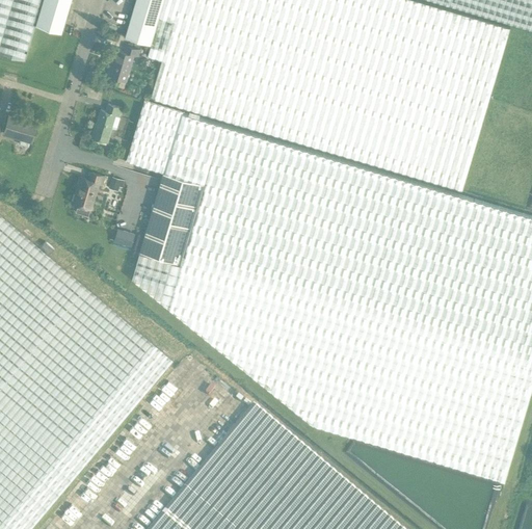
[(0,0),(0,56),(25,63),(36,26),(44,0),(0,0)]
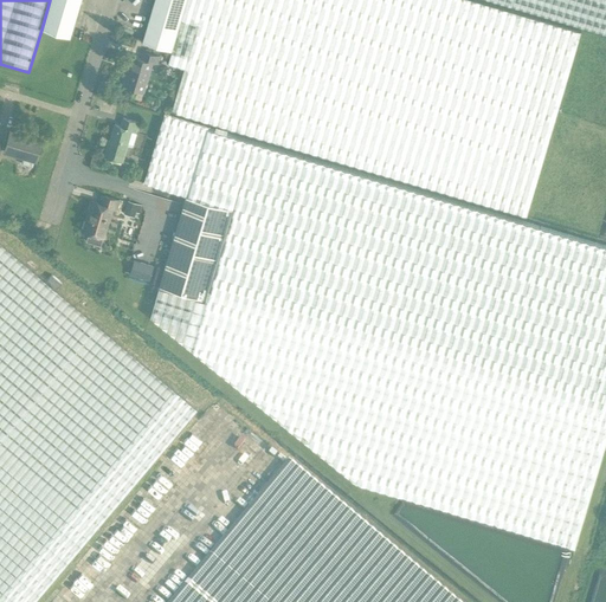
[(82,0),(50,0),(42,30),(71,39),(82,0)]
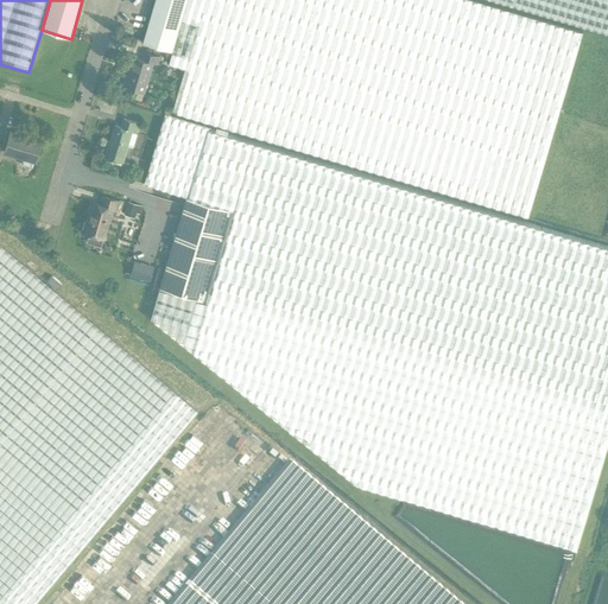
[(156,0),(144,45),(172,53),(188,0),(156,0)]
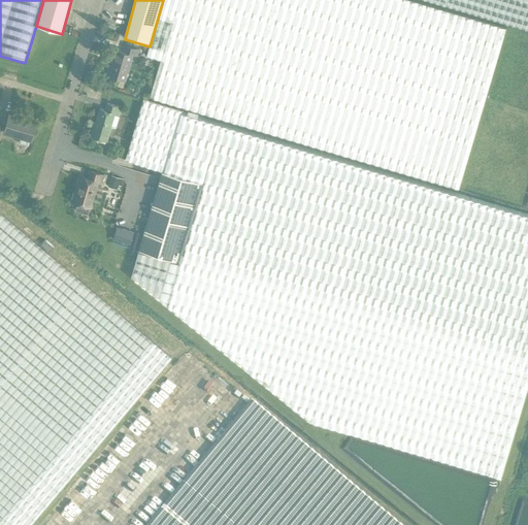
[(150,99),(395,171),(459,191),(506,30),(404,0),(163,0),(150,46),(151,46),(146,58),(161,62),(150,99)]
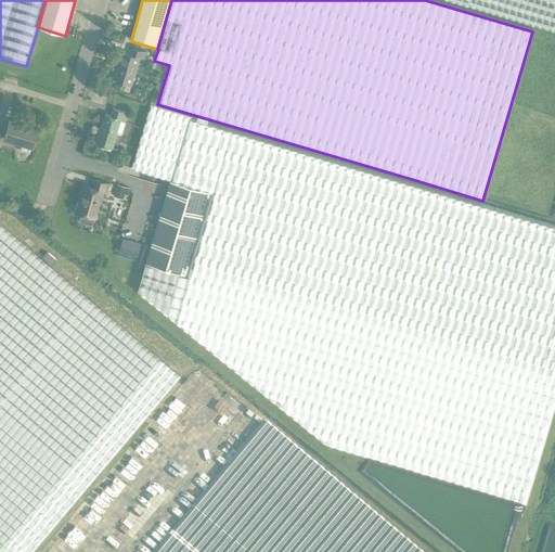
[(554,0),(439,0),(468,9),(554,34),(554,0)]
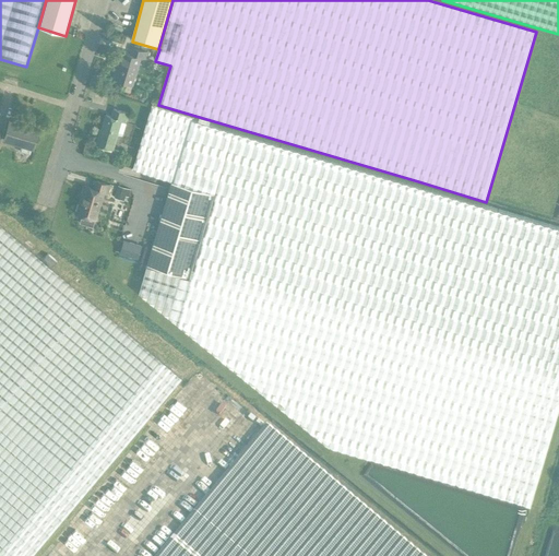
[(145,61),(146,55),(133,50),(131,57),(123,55),(119,70),(117,69),(113,81),(133,86),(141,60),(145,61)]
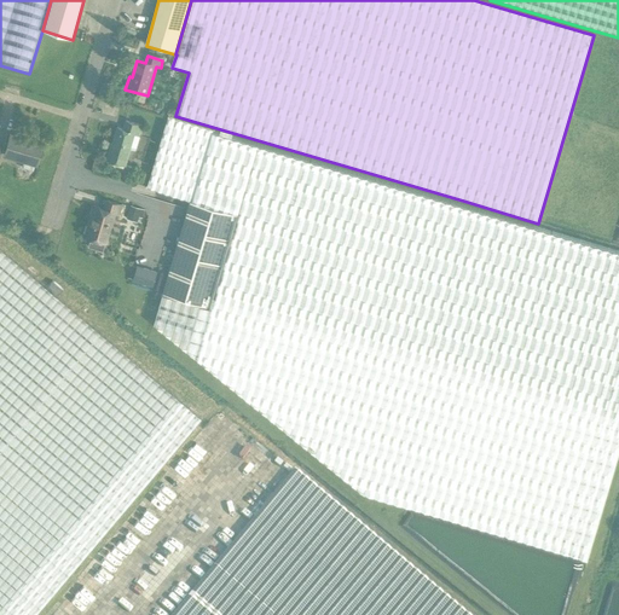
[(192,202),(191,203),(238,216),(212,308),(165,295),(155,325),(248,400),(364,495),(586,562),(618,451),(618,251),(213,132),(168,119),(148,189),(192,202)]
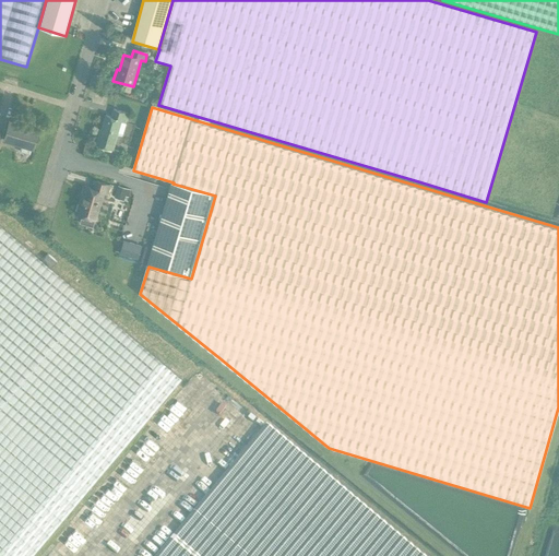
[(114,151),(117,138),(122,139),(127,126),(125,126),(128,116),(113,110),(110,118),(106,117),(100,137),(99,137),(96,145),(114,151)]
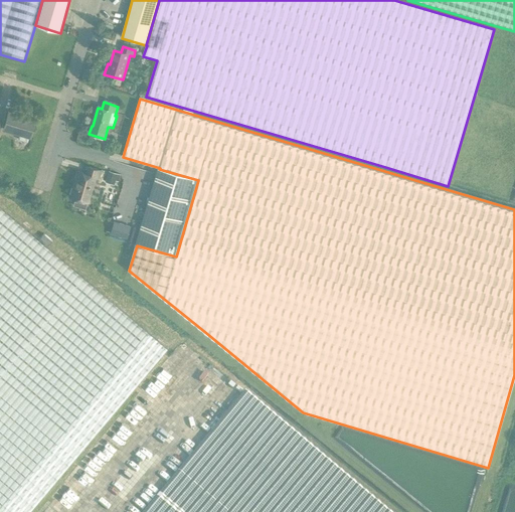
[(30,138),(36,121),(10,113),(5,130),(30,138)]
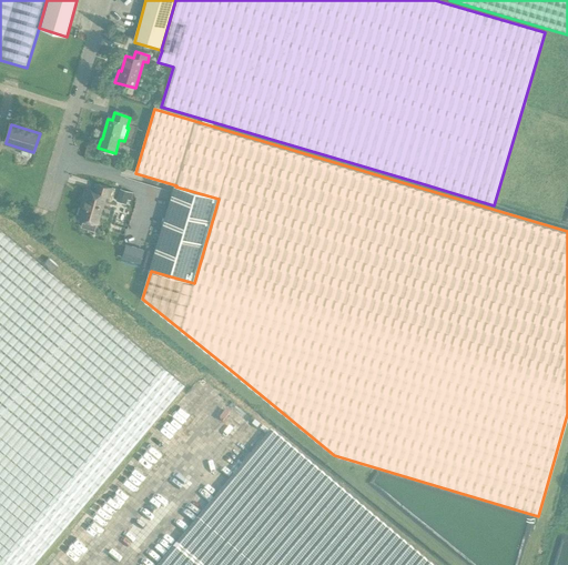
[(109,199),(111,190),(97,185),(94,193),(85,191),(77,219),(97,225),(104,198),(109,199)]
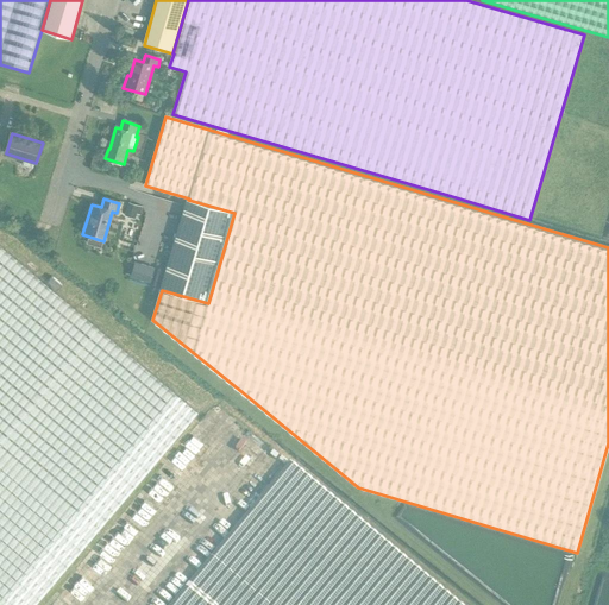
[(234,213),(188,200),(162,290),(208,303),(234,213)]
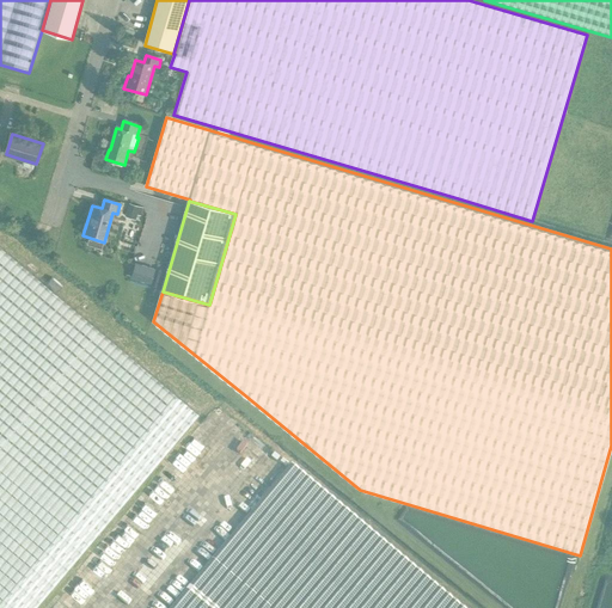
[(36,607),(199,417),(0,249),(0,607),(36,607)]
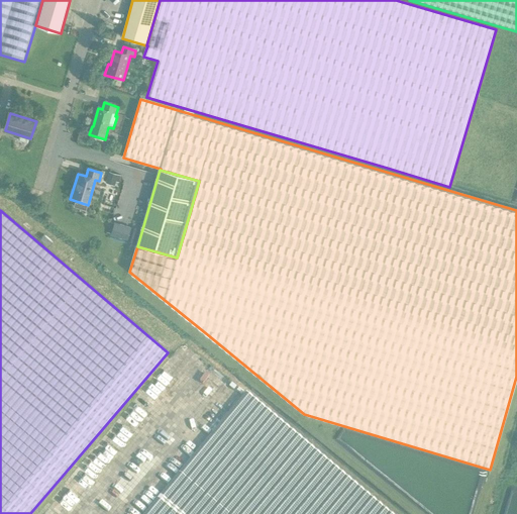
[(47,249),(52,244),(43,237),(39,242),(47,249)]
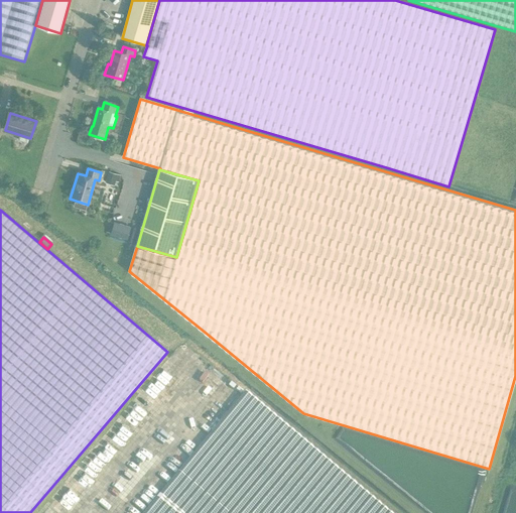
[(382,512),(245,397),(147,512),(382,512)]
